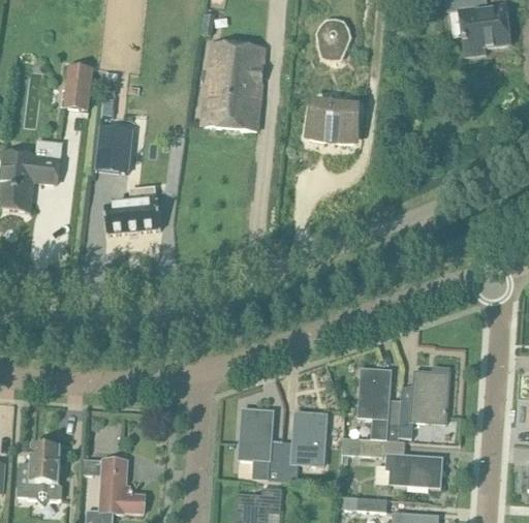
[(441,9),(447,8),(447,9),(460,7),(465,55),(487,53),(486,48),(510,44),(507,24),(505,6),(486,8),(484,0),(440,0),(441,9)]
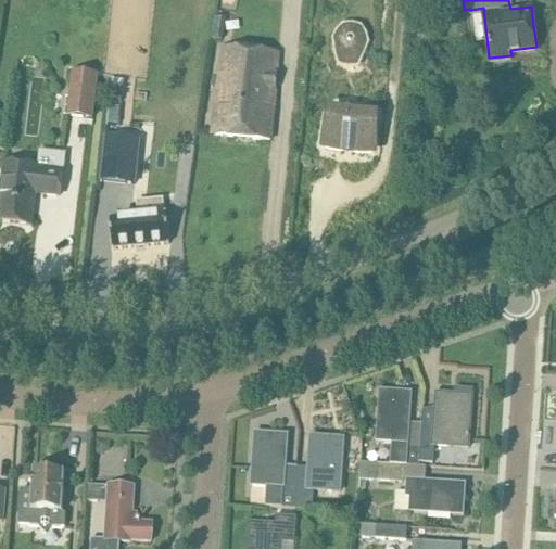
[(214,12),(211,34),(223,36),(226,14),(214,12)]
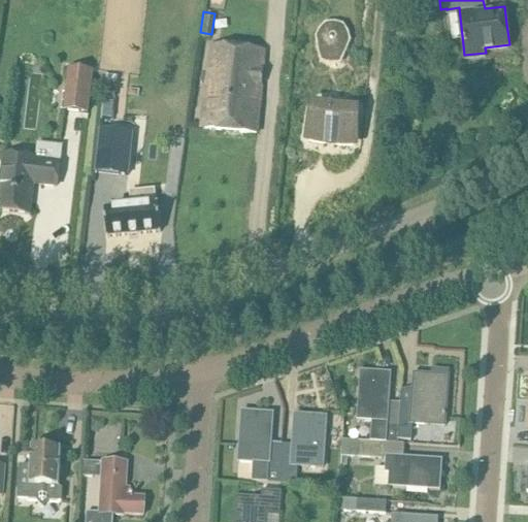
[(320,25),(316,33),(321,59),(331,61),(341,61),(352,36),(350,28),(344,21),(334,18),(325,19),(320,25)]
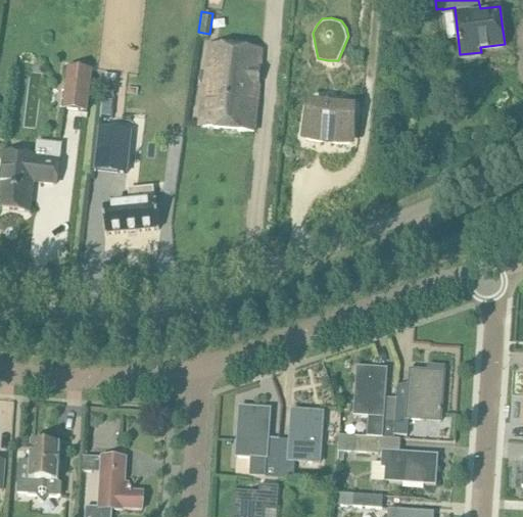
[(254,128),(256,107),(262,47),(247,45),(229,43),(207,41),(199,123),(254,128)]
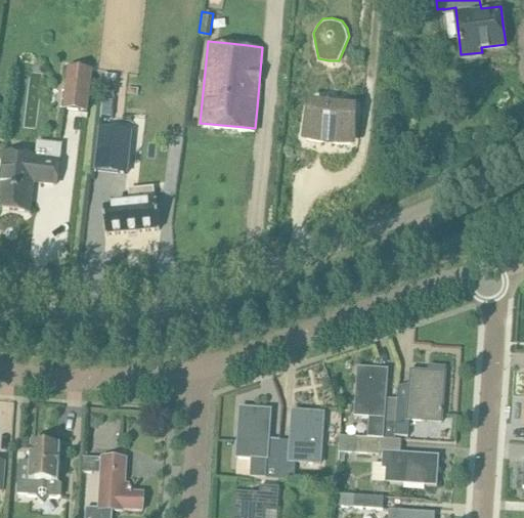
[(69,62),(62,105),(87,109),(93,67),(69,62)]
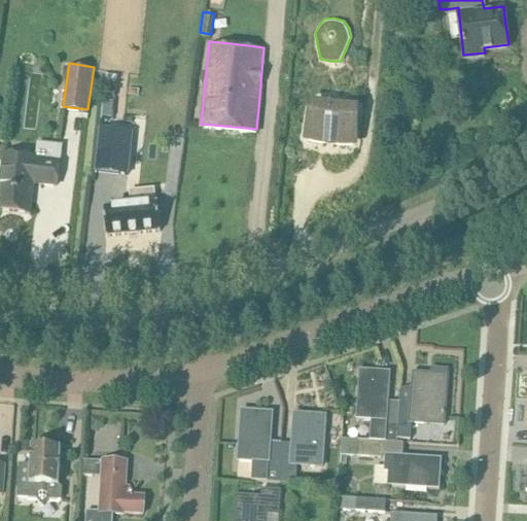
[(311,100),(304,137),(305,139),(331,143),(357,144),(358,143),(359,104),(358,103),(312,98),(311,100)]
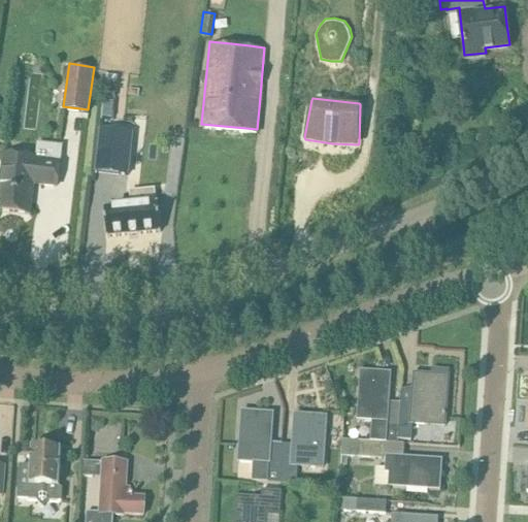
[(99,125),(95,169),(129,172),(133,128),(99,125)]
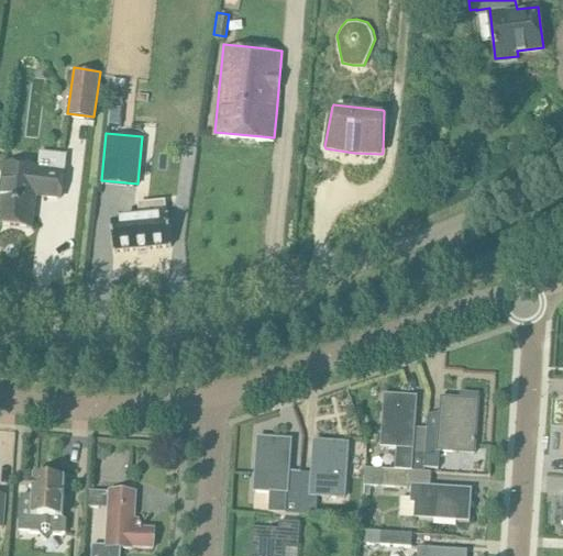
[(4,160),(0,198),(0,201),(0,219),(31,223),(35,190),(61,193),(64,168),(63,168),(65,151),(46,148),(44,166),(37,166),(37,164),(4,160)]
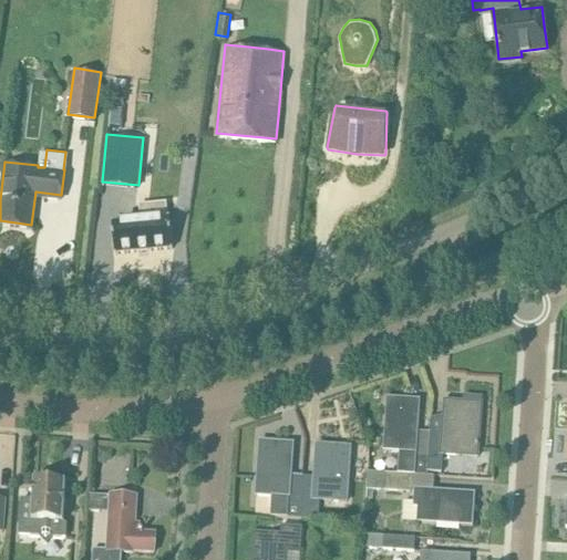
[(141,216),(112,218),(115,251),(173,246),(169,213),(168,213),(141,216)]
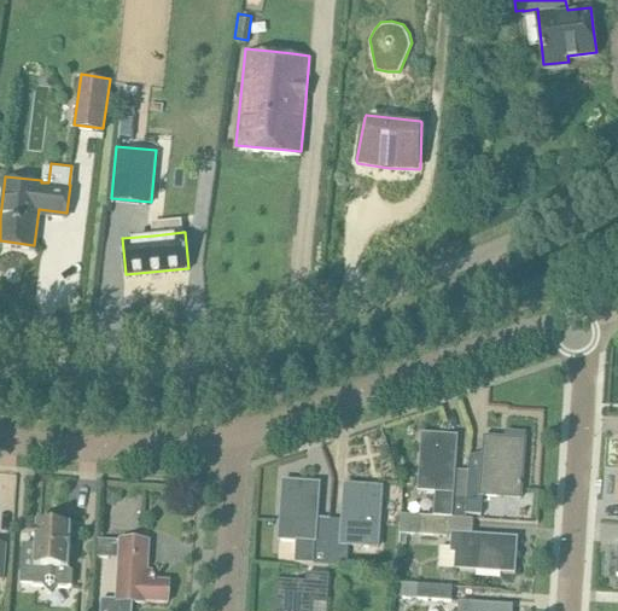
[(468,466),(466,495),(465,510),(481,511),(482,490),(501,493),(501,484),(522,487),(525,429),(506,428),(506,435),(485,432),(483,467),(468,466)]
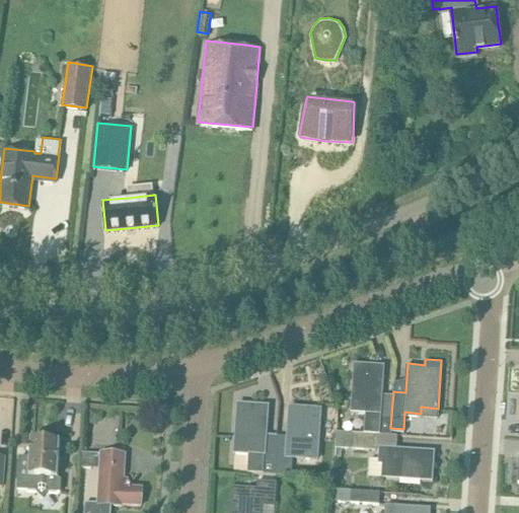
[(390,428),(391,416),(393,391),(382,390),(384,362),(354,360),(351,409),(366,410),(364,430),(379,431),(379,430),(390,431),(390,428)]
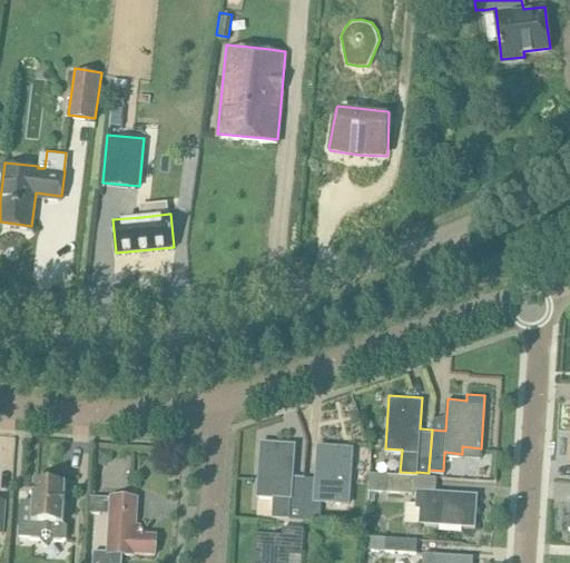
[(262,440),(258,489),(274,490),(274,495),(273,514),(295,516),(303,516),(304,474),(292,474),(294,442),(262,440)]
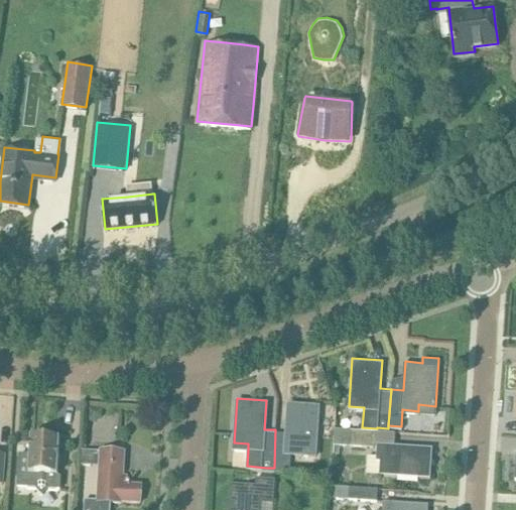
[(286,430),(275,429),(274,468),(291,469),(292,451),(301,452),(301,447),(314,449),(318,404),(289,402),(286,430)]
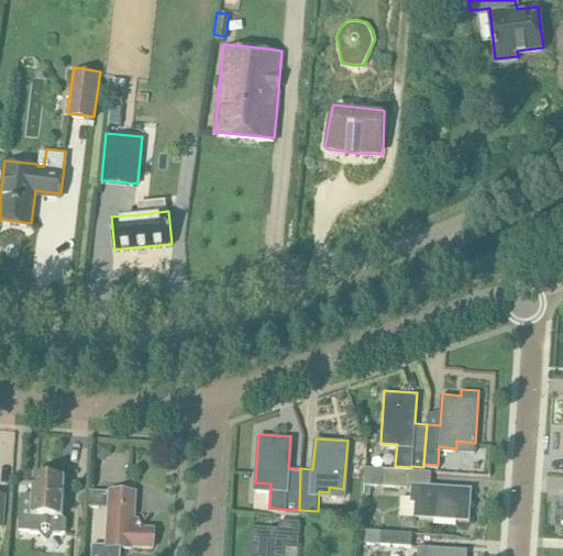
[(97,440),(96,455),(105,456),(111,449),(112,441),(97,440)]
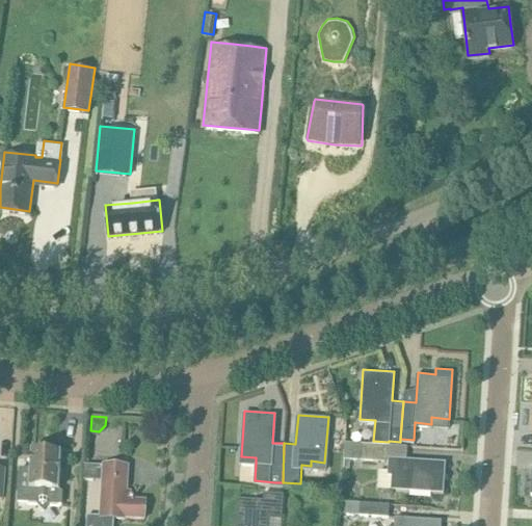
[(347,439),(346,455),(384,458),(386,442),(347,439)]
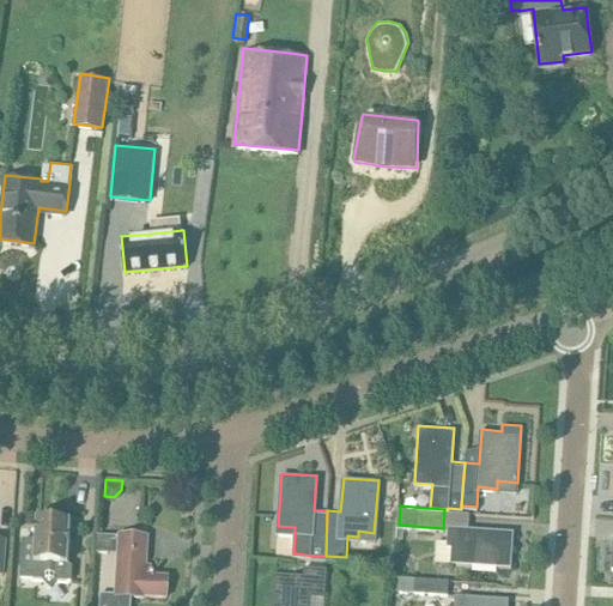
[(24,537),(22,561),(22,574),(42,575),(49,583),(58,576),(71,577),(72,563),(71,563),(68,561),(72,517),(62,516),(55,508),(46,515),(37,515),(35,537),(24,537)]
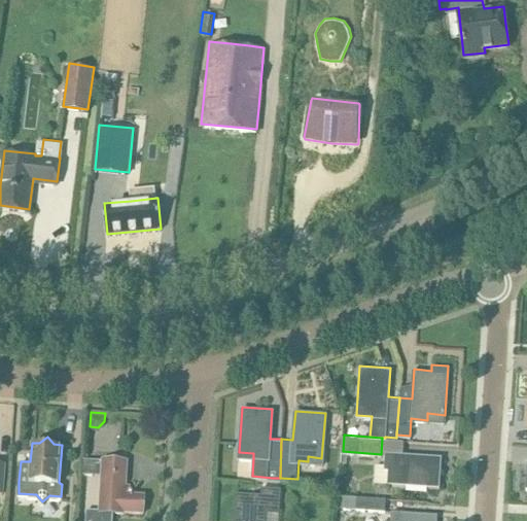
[(375,481),(419,484),(440,485),(442,454),(385,450),(384,463),(376,462),(375,481)]
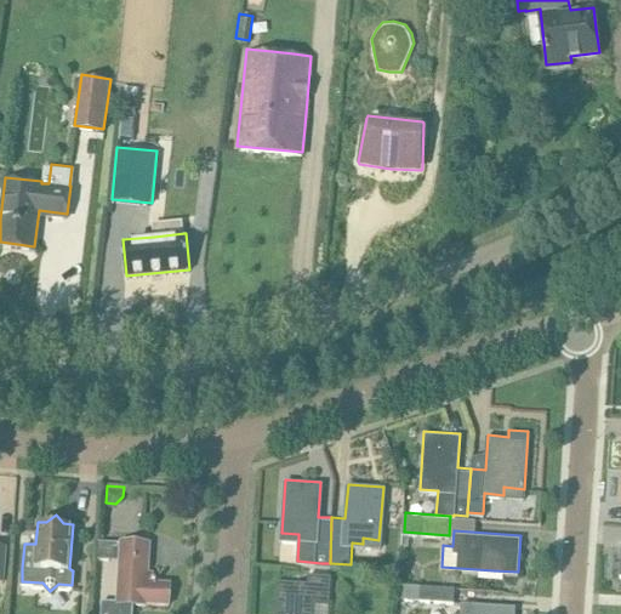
[(120,556),(120,562),(118,598),(102,598),(101,613),(132,613),(134,601),(146,601),(146,600),(169,601),(170,580),(157,580),(158,576),(147,576),(149,540),(97,538),(96,555),(120,556)]
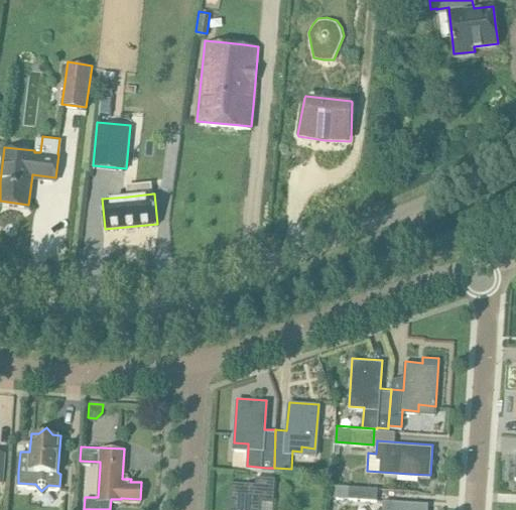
[(257,475),(257,482),(232,480),(230,509),(234,509),(233,509),(273,509),(276,476),(257,475)]
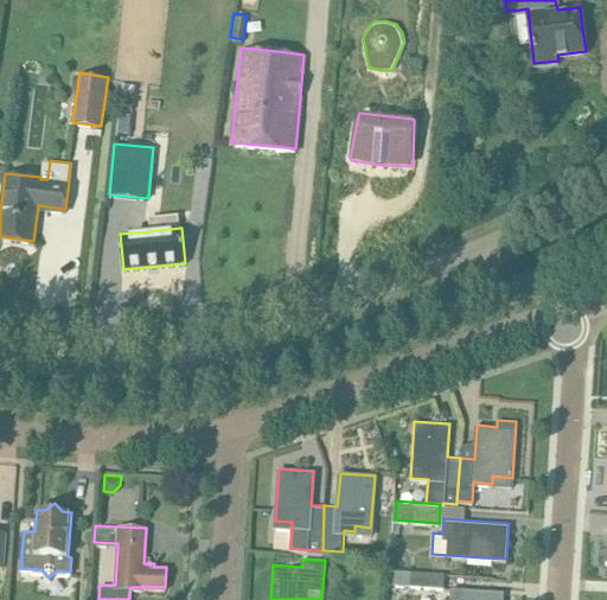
[(389,581),(396,581),(445,586),(446,572),(390,566),(389,581)]
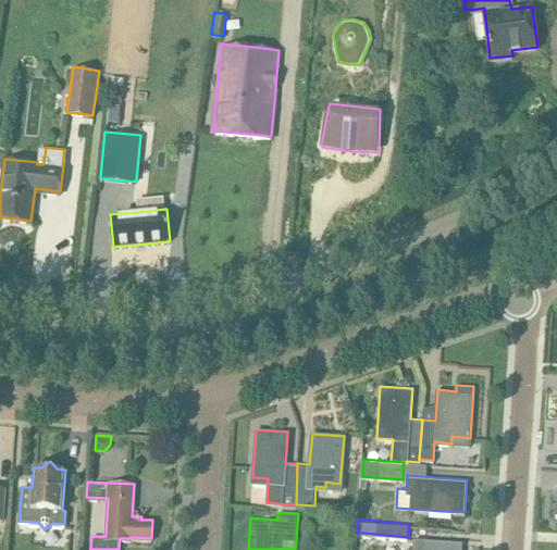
[(345,520),(344,533),(355,535),(356,521),(345,520)]
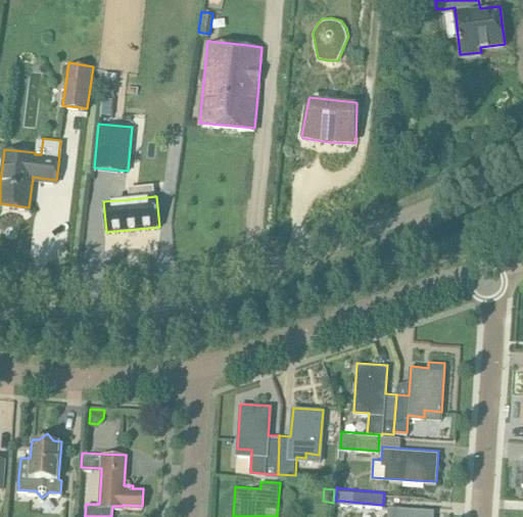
[(379,516),(433,516),(434,509),(389,505),(388,516),(380,516),(379,516)]
